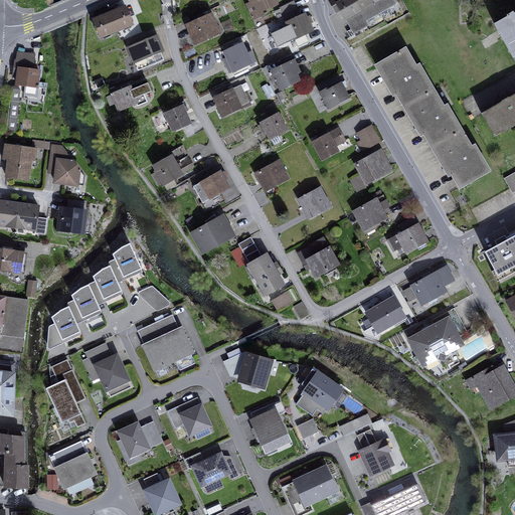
[(264,14),(262,10),(277,4),(275,0),(250,0),(252,4),(248,5),(254,18),(264,14)]
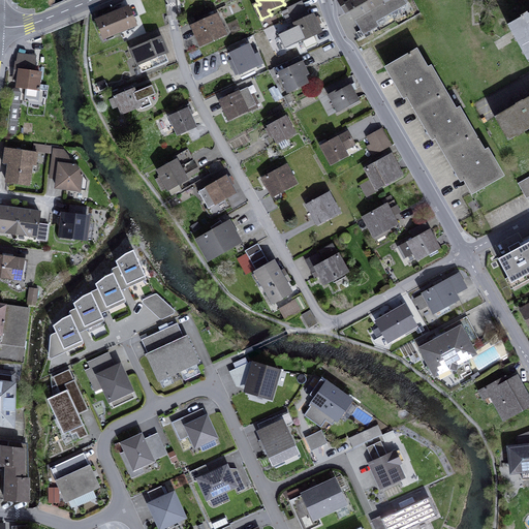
[(345,14),(350,11),(361,30),(376,22),(364,0),(338,0),(345,14)]
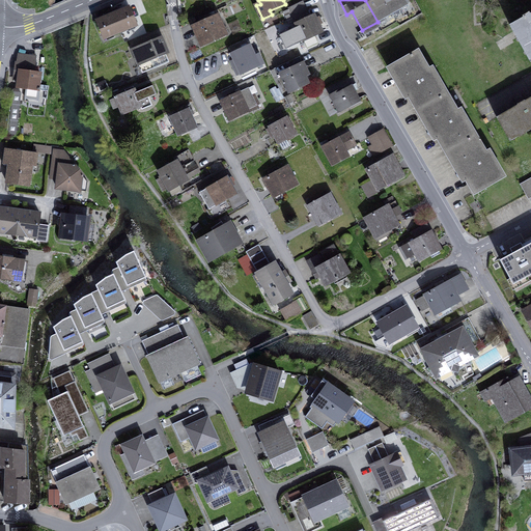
[(365,0),(378,22),(392,14),(385,0),(365,0)]
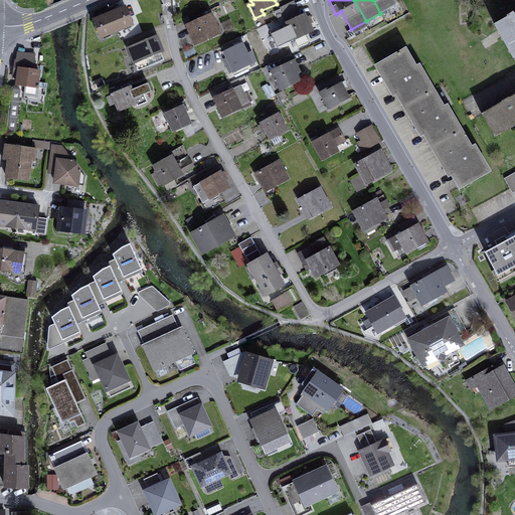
[(373,0),(380,13),(396,4),(393,0),(373,0)]
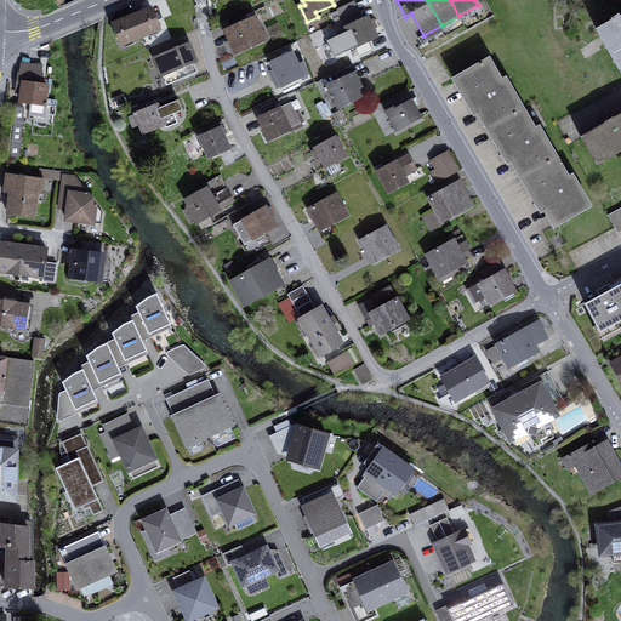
[(354,1),(337,10),(342,20),(357,13),(359,12),(354,1)]
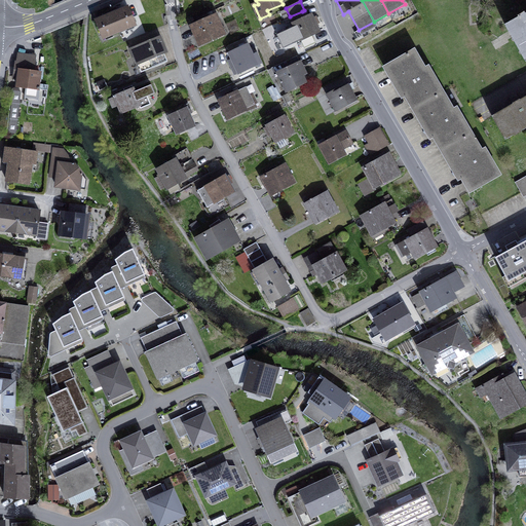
[(363,36),(362,34),(407,8),(405,4),(388,13),(374,22),(359,30),(354,33),(359,39),(363,36)]
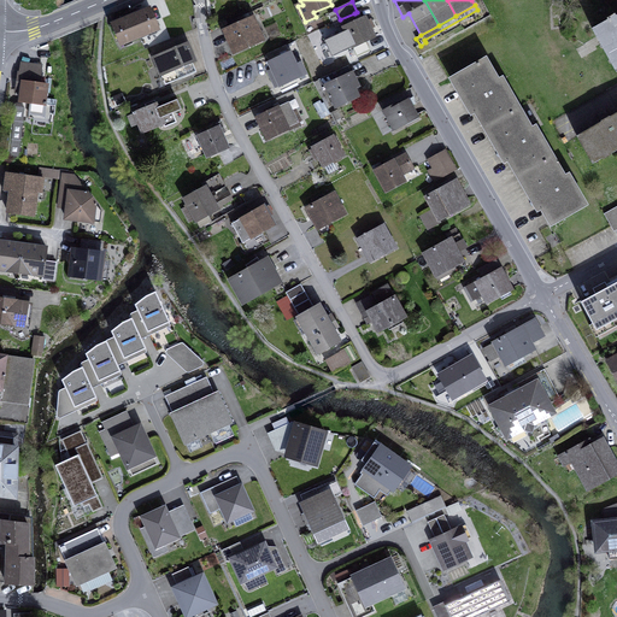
[(137,15),(136,10),(130,13),(140,37),(158,29),(150,9),(140,12),(137,15)]
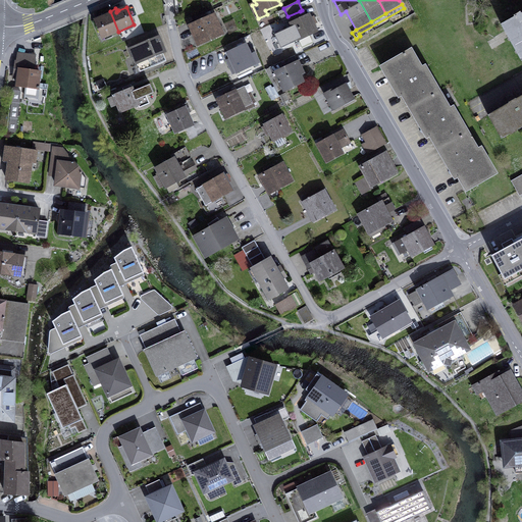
[(96,20),(103,38),(118,32),(110,11),(105,13),(106,16),(103,17),(96,20)]
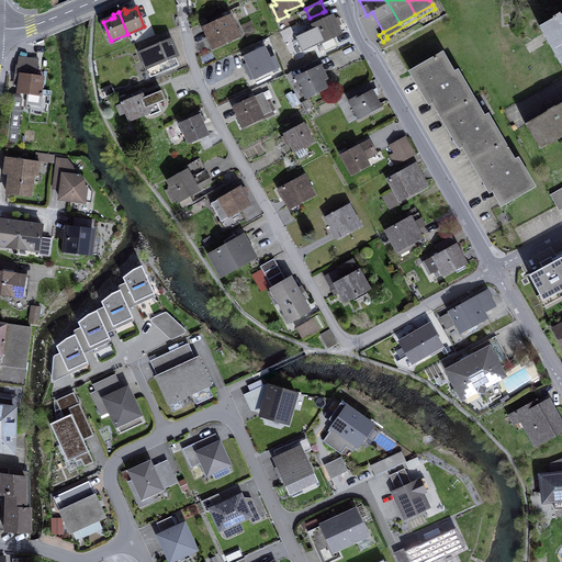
[(328,19),(326,19),(323,12),(310,18),(303,21),(305,25),(312,22),(316,31),(292,43),(299,55),(322,44),(325,52),(337,46),(333,37),(341,33),(337,25),(335,20),(333,17),(328,19)]
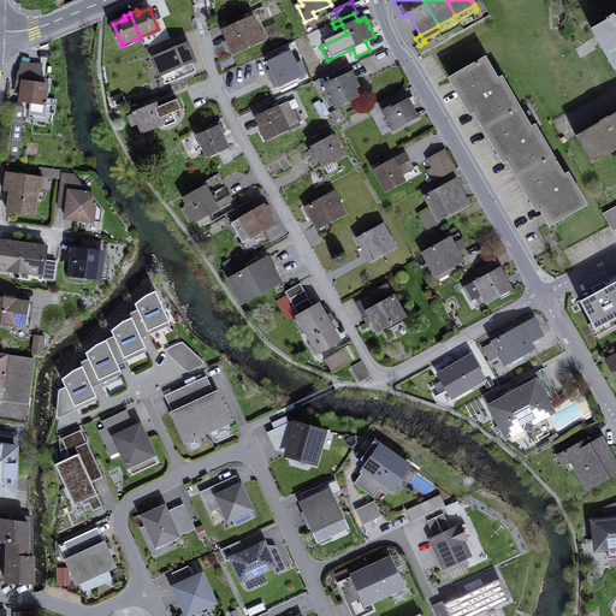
[(593,31),(615,69),(615,67),(615,17),(615,18),(614,16),(608,21),(609,22),(593,31)]
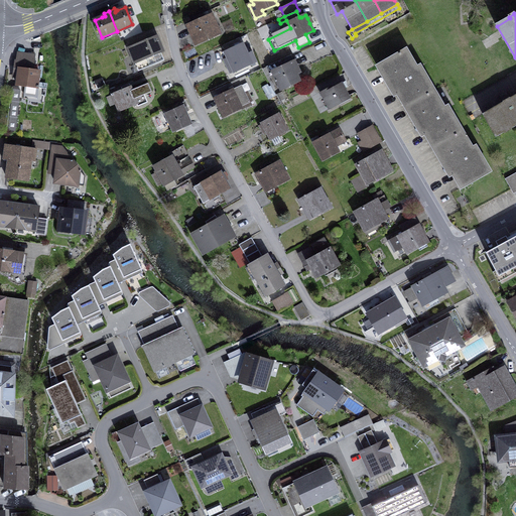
[(196,34),(200,42),(221,33),(212,14),(204,18),(203,15),(196,17),(198,21),(187,25),(191,35),(196,34)]
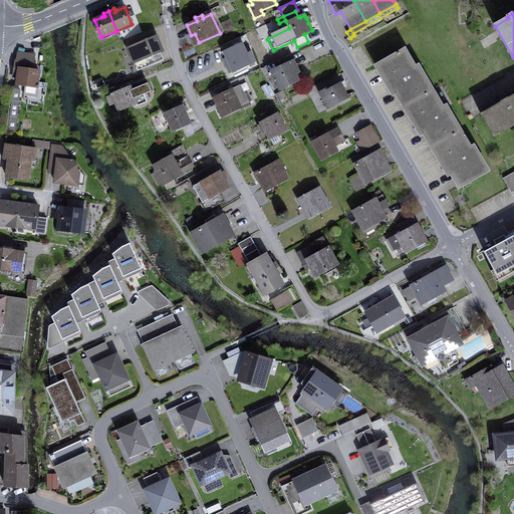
[(195,44),(199,42),(195,34),(191,35),(195,44)]
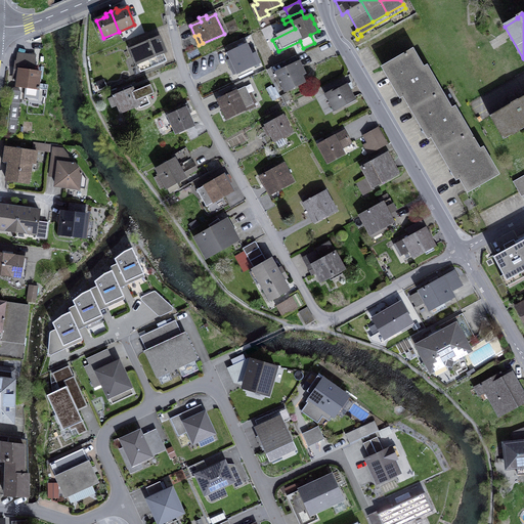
[(131,48),(140,73),(165,62),(162,54),(164,53),(166,52),(160,37),(131,48)]
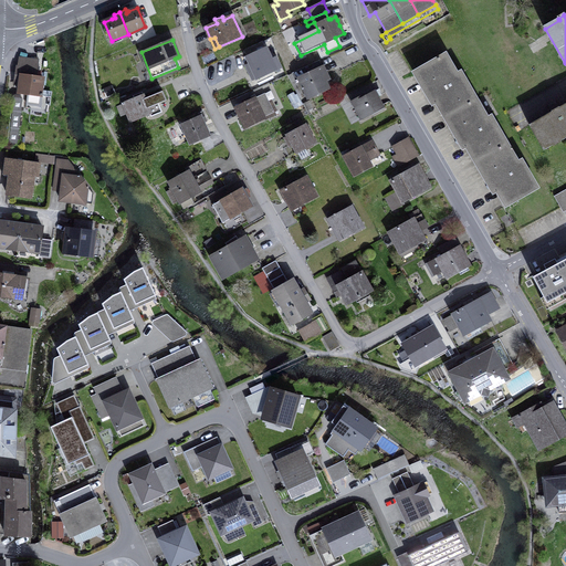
[(254,73),(258,79),(275,70),(271,60),(262,42),(244,50),(251,64),(247,66),(250,73),(250,72),(253,71),(254,73)]
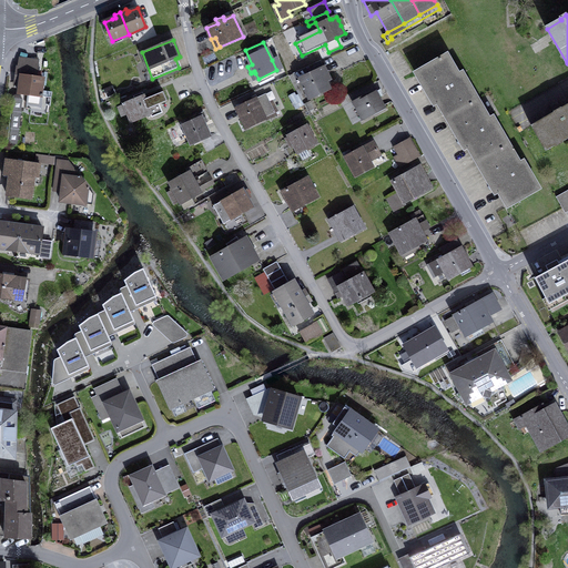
[(439,101),(437,103),(446,118),(479,99),(464,73),(460,75),(459,73),(448,53),(415,73),(430,100),(436,97),(437,99),(439,101)]
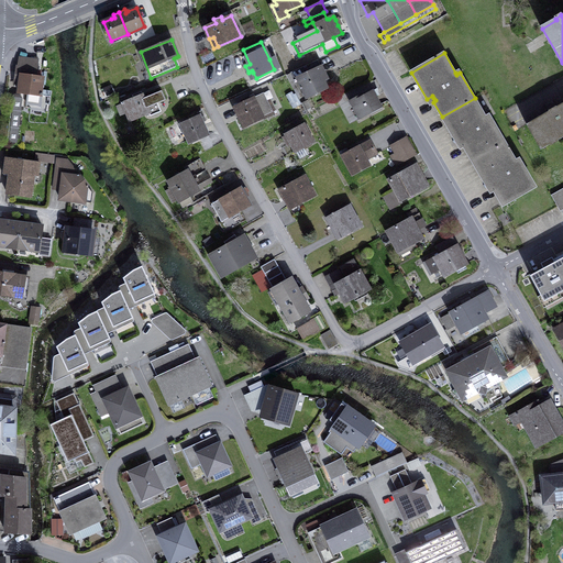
[(274,69),(279,67),(275,57),(269,59),(274,69)]
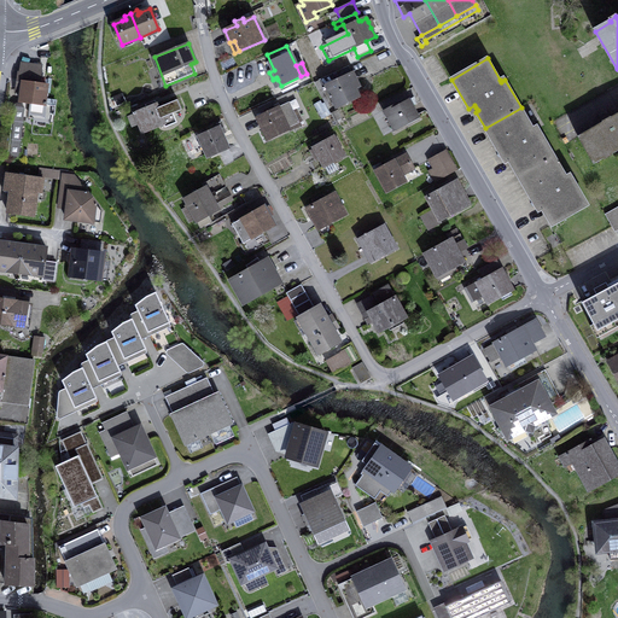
[(45,103),(47,86),(40,85),(42,66),(22,64),(21,74),(18,74),(16,92),(22,92),(21,101),(34,104),(44,105),(46,105),(47,103),(45,103)]
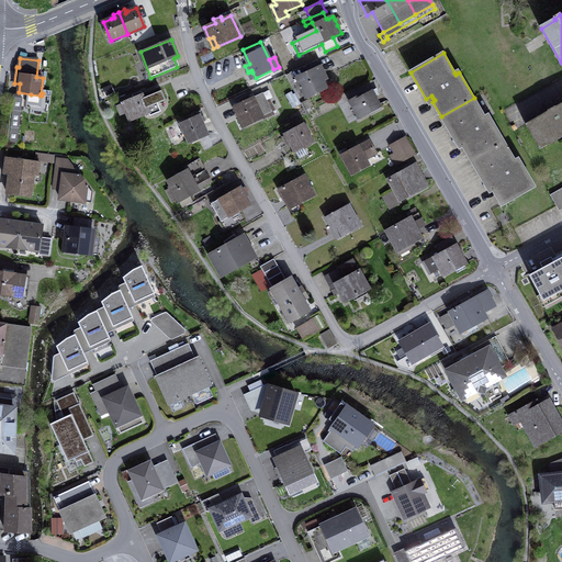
[(298,79),(306,97),(325,88),(322,79),(325,78),(321,68),(315,70),(312,63),(290,72),(294,80),(298,79)]
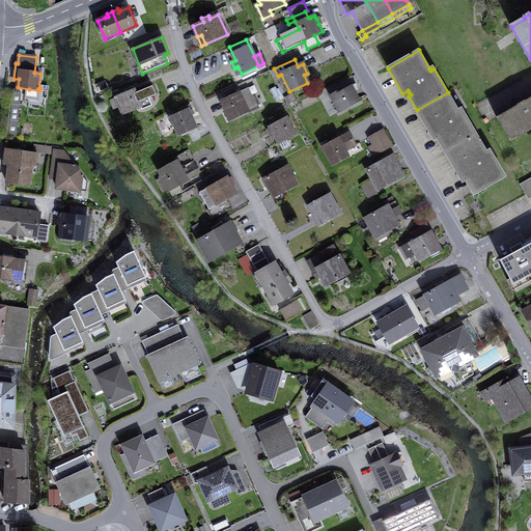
[(140,107),(142,110),(152,106),(149,98),(157,94),(152,85),(135,92),(134,90),(126,93),(116,98),(116,99),(112,101),(115,108),(120,106),(123,114),(140,107)]
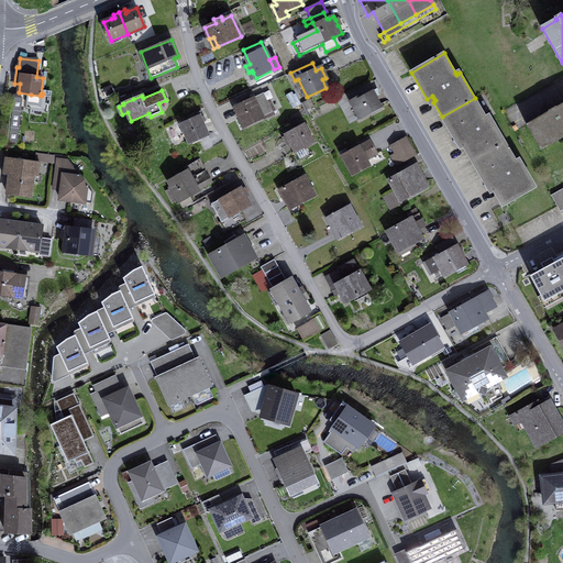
[(350,101),(360,119),(382,107),(376,96),(374,94),(373,91),(373,90),(363,96),(362,95),(350,101)]
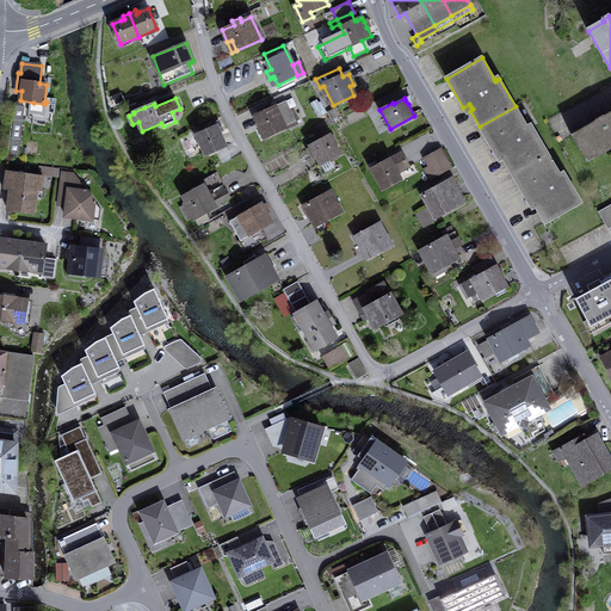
[(285,128),(296,122),(287,102),(277,105),(276,103),(271,105),(272,110),(276,109),(285,128)]
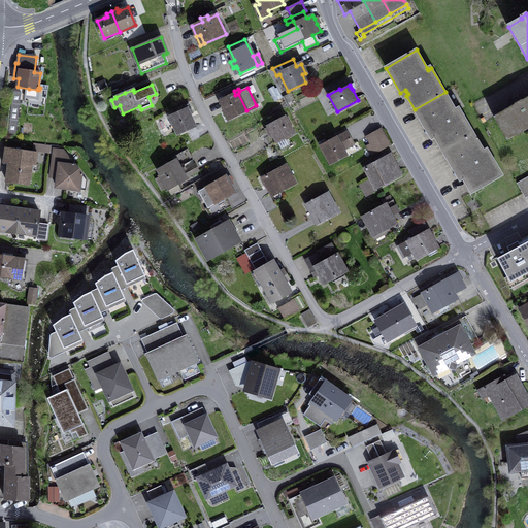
[(27,99),(36,100),(37,90),(29,89),(27,99)]
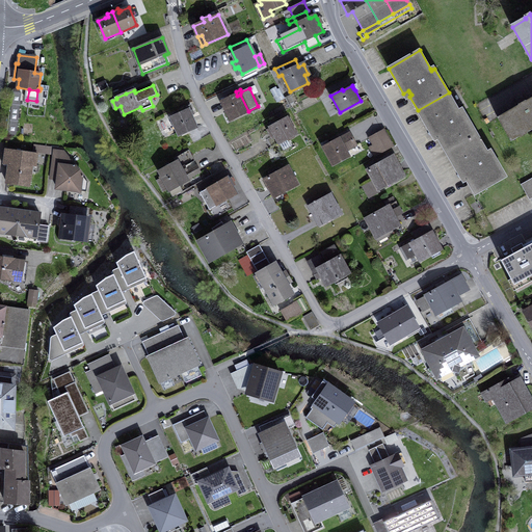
[(222,103),(231,120),(248,111),(240,95),(237,96),(236,91),(229,96),(230,99),(222,103)]
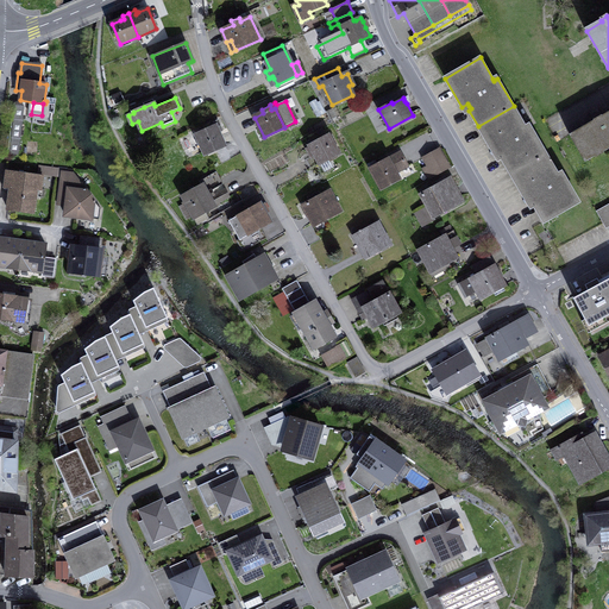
[(19,155),(24,106),(16,106),(10,154),(19,155)]
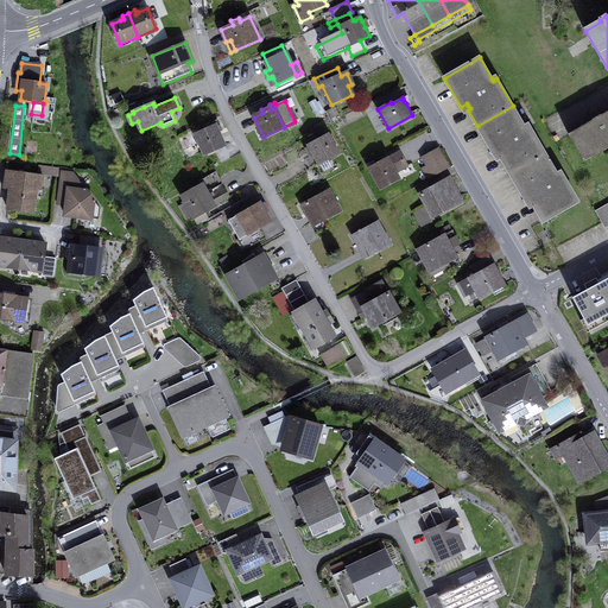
[(502,157),(500,158),(510,173),(545,153),(530,126),(526,128),(525,126),(513,106),(477,126),(494,154),(500,151),(501,153),(502,157)]
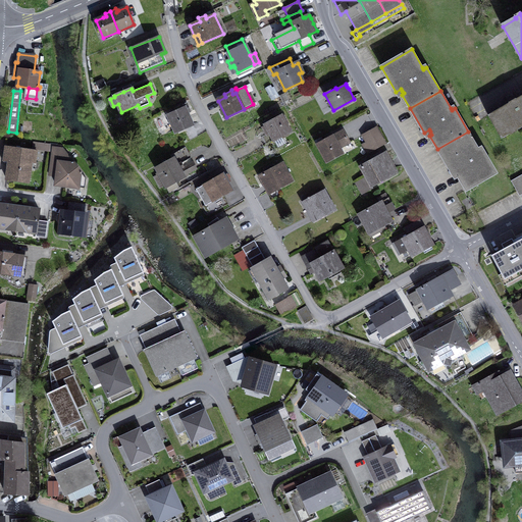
[(502,139),(521,126),(521,96),(516,100),(514,97),(508,101),(510,104),(488,115),(502,139)]
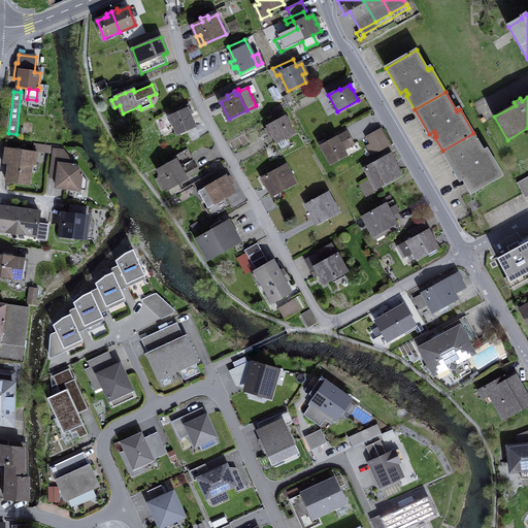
[(170,117),(178,134),(195,126),(190,114),(193,113),(189,105),(186,106),(187,109),(170,117)]
